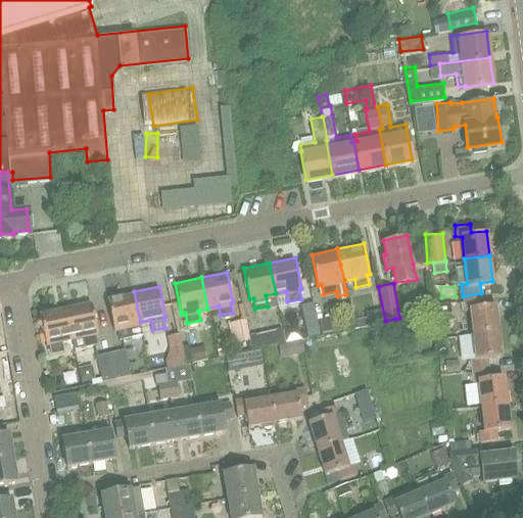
[(140,322),(134,291),(107,296),(113,328),(117,327),(119,337),(123,336),(125,347),(144,342),(140,322)]
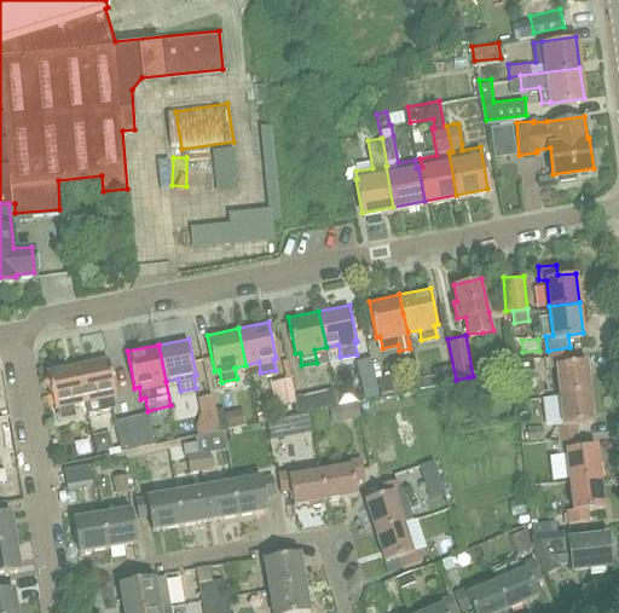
[(559,393),(589,388),(585,359),(571,360),(570,347),(548,351),(549,364),(555,365),(559,393)]
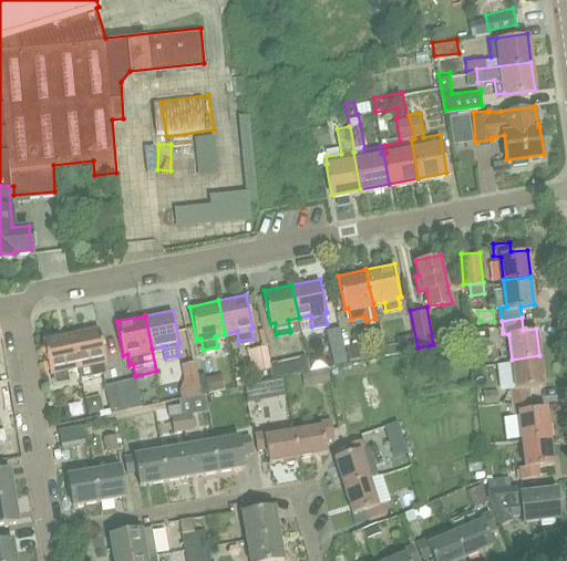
[(338,323),(326,326),(333,360),(346,357),(338,323)]
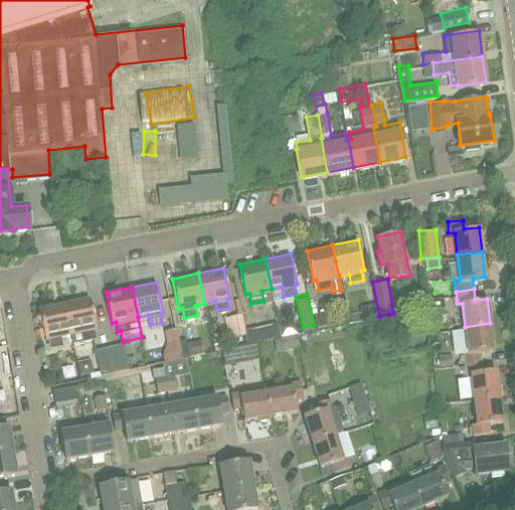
[(70,331),(72,341),(95,336),(94,326),(97,326),(90,295),(64,301),(70,331)]
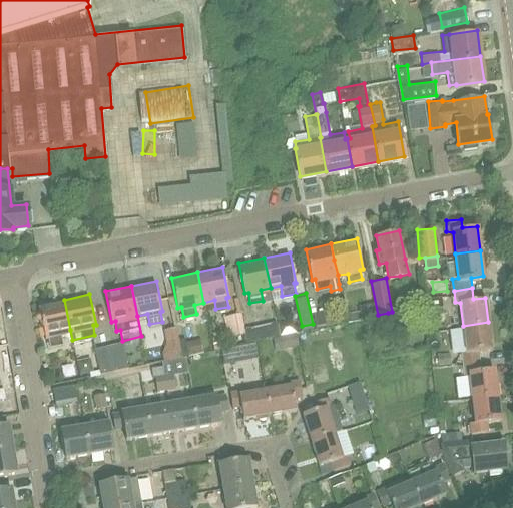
[(425,296),(426,306),(442,304),(441,294),(425,296)]
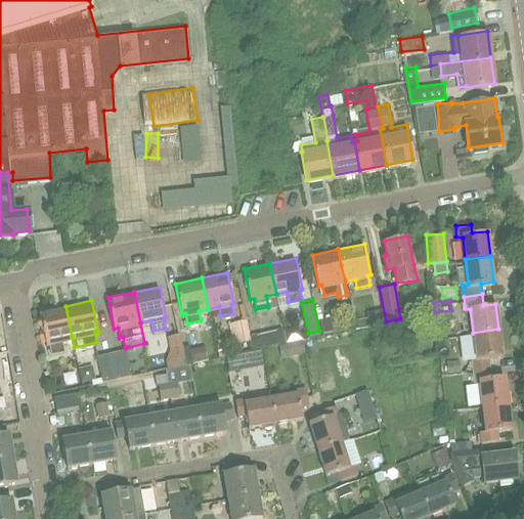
[(62,339),(72,337),(66,306),(39,311),(46,342),(49,342),(50,352),(63,350),(62,339)]
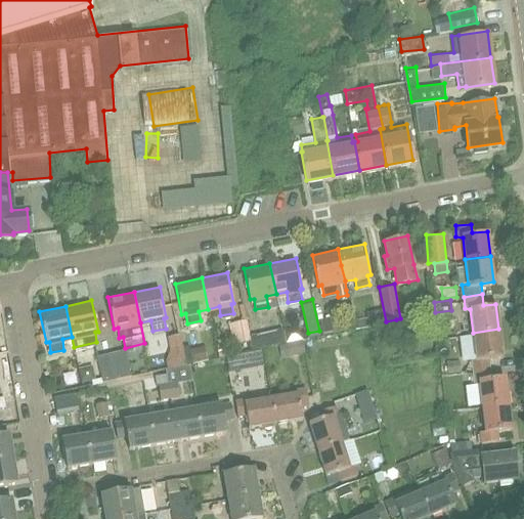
[(321,331),(342,326),(339,312),(322,315),(320,322),(321,331)]
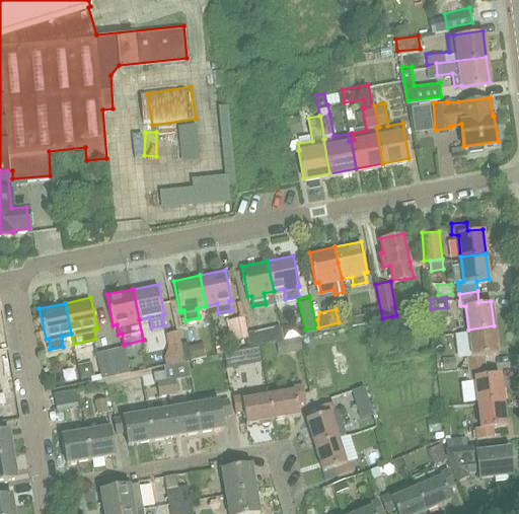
[(247,335),(245,324),(243,315),(242,313),(226,316),(230,338),(247,335)]
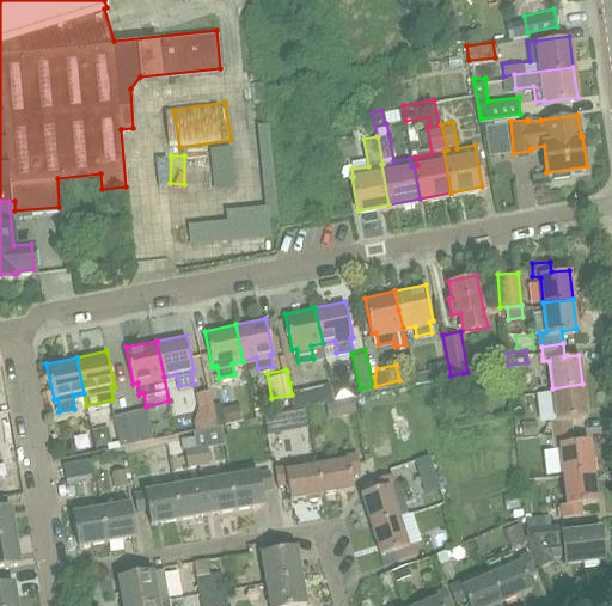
[(550,416),(551,430),(574,429),(573,426),(588,424),(587,414),(582,384),(552,389),(556,417),(550,416)]
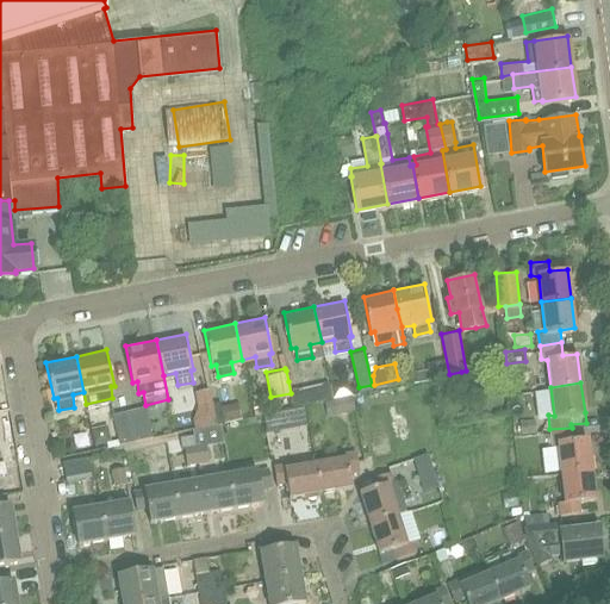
[(296,405),(316,400),(312,384),(292,387),(296,405)]
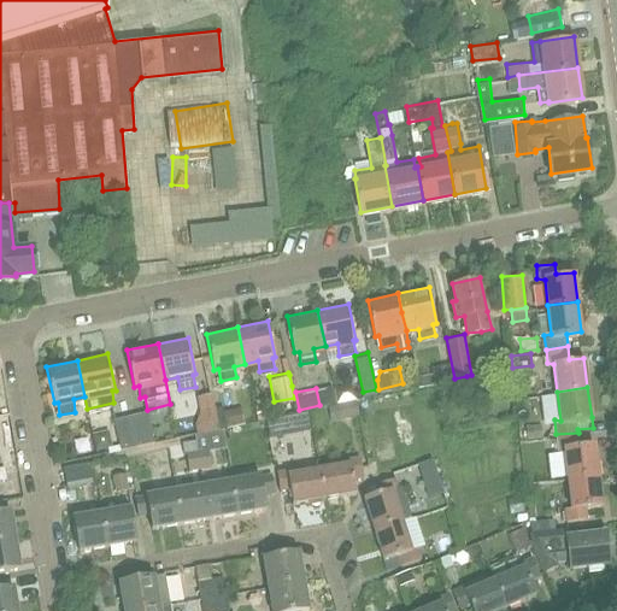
[(213,405),(210,389),(195,393),(199,407),(213,405)]
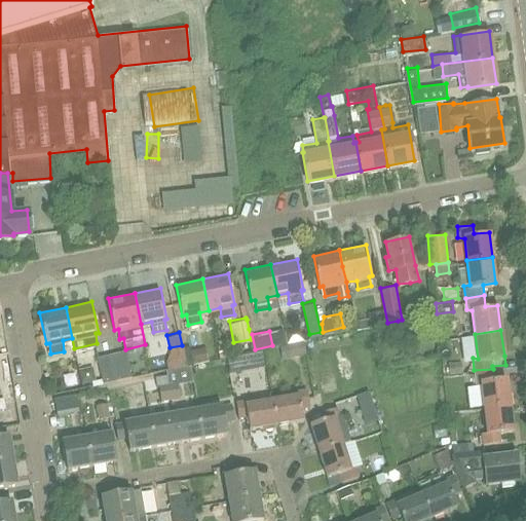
[(220,356),(231,352),(229,341),(218,344),(220,356)]
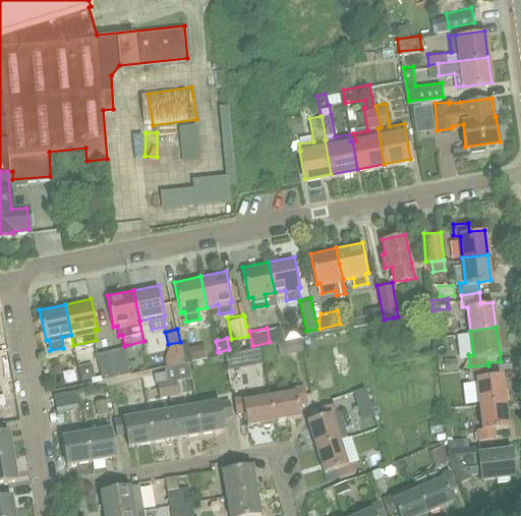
[(275,341),(278,355),(291,353),(288,339),(275,341)]
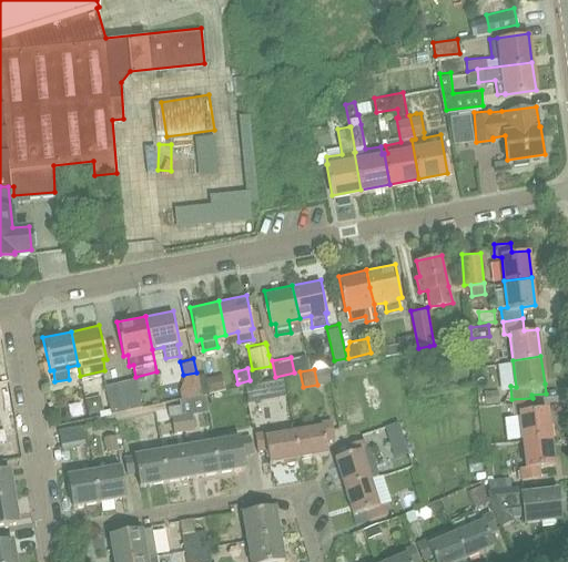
[(205,370),(196,373),(198,381),(200,390),(209,388),(209,389),(224,386),(221,370),(206,375),(205,370)]
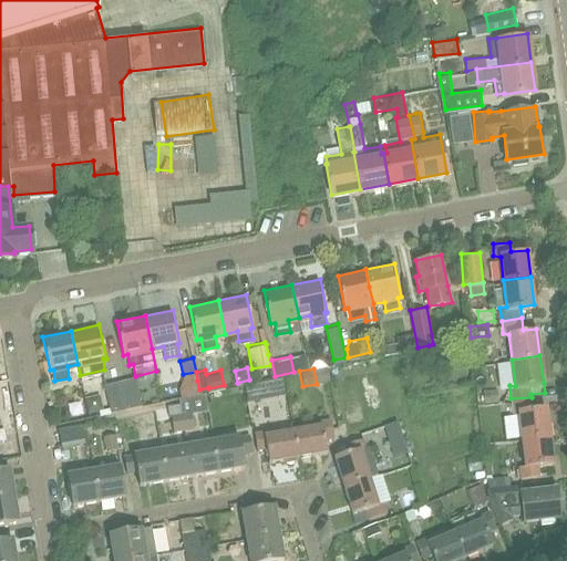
[(119,378),(125,407),(142,403),(134,375),(119,378)]
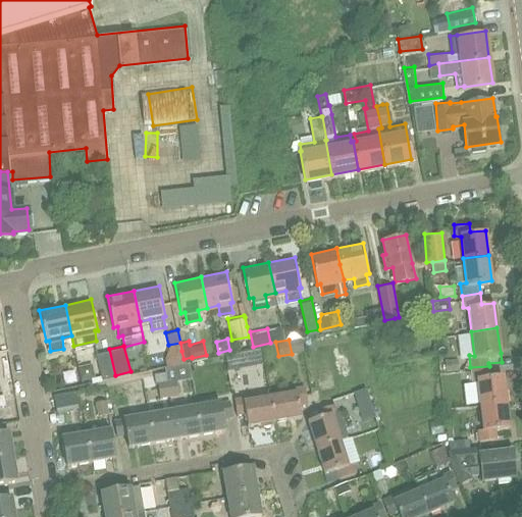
[(158,368),(152,348),(137,352),(143,373),(158,368)]
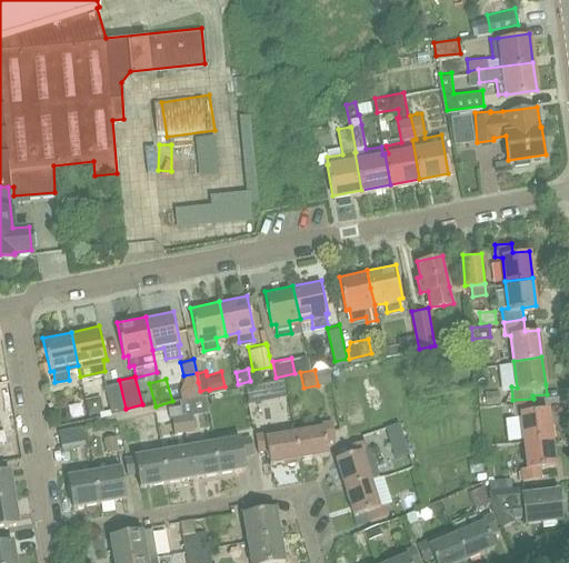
[(111,412),(126,409),(119,380),(105,383),(111,412)]
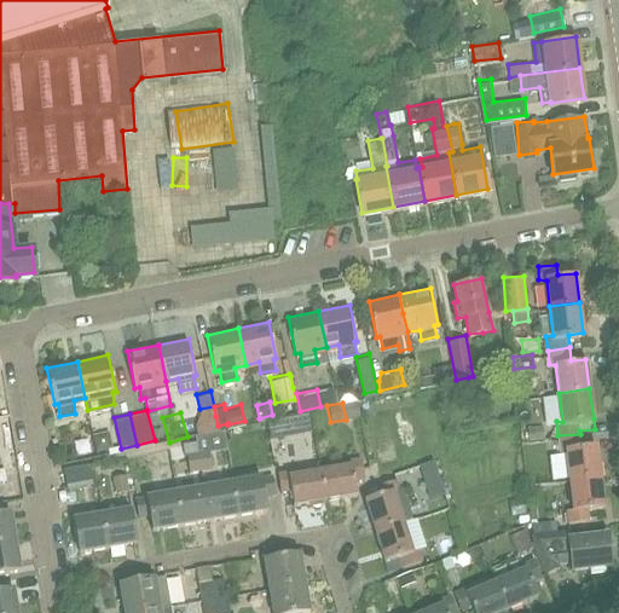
[(287,415),(268,417),(271,435),(289,432),(287,415)]
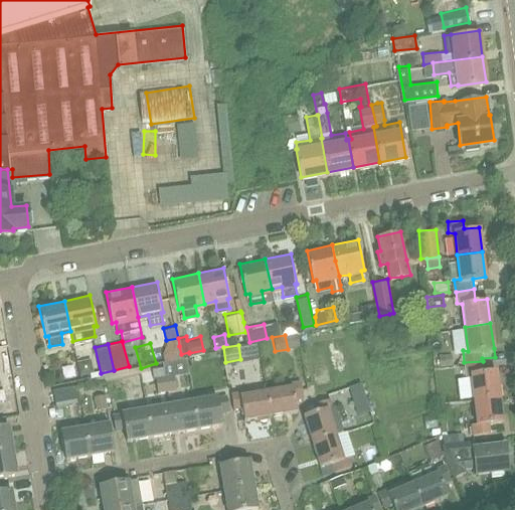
[(439,353),(440,363),(453,362),(452,351),(439,353)]
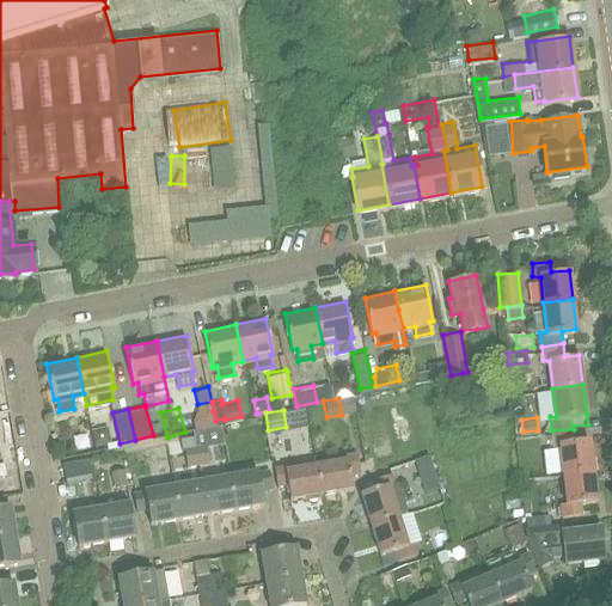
[(193,428),(194,433),(195,444),(199,461),(209,459),(207,441),(204,424),(193,428)]
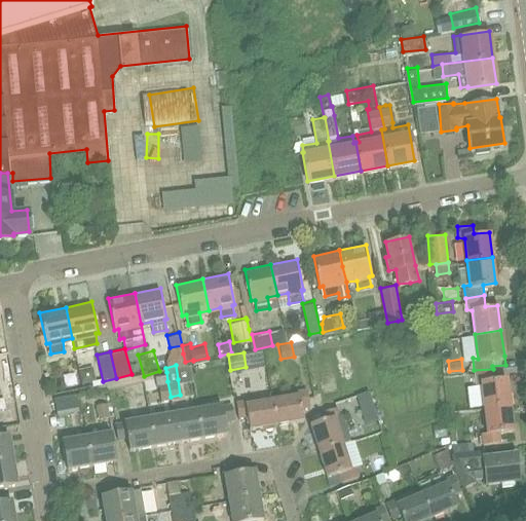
[(494,379),(493,369),(474,370),(476,382),(481,382),(484,406),(510,403),(506,377),(494,379)]
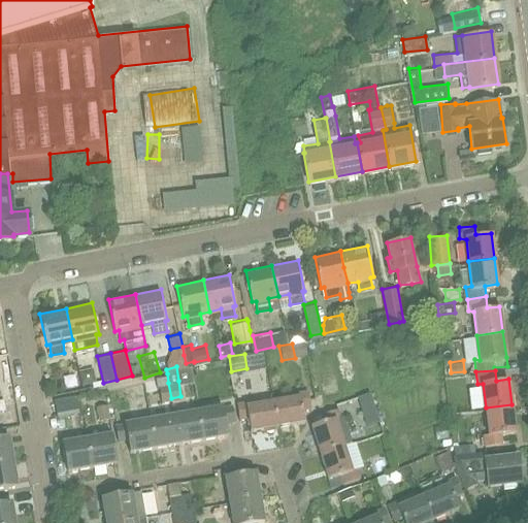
[(161,385),(159,385),(161,400),(171,398),(168,383),(161,385)]
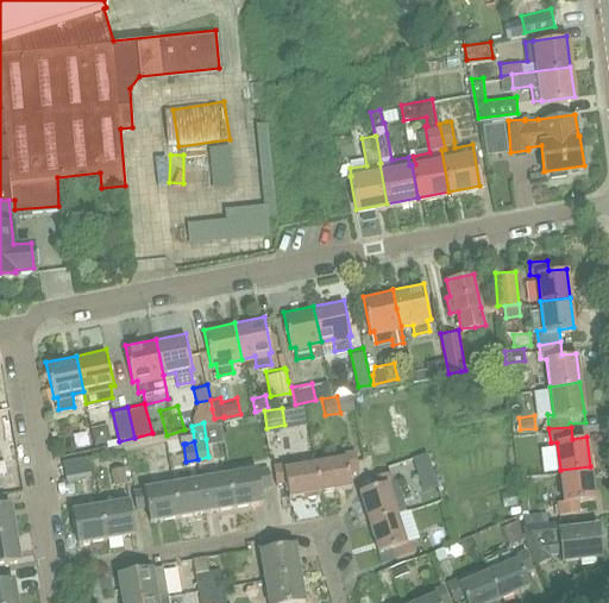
[(344,456),(315,460),(320,489),(351,484),(349,470),(358,468),(356,447),(344,448),(344,456)]
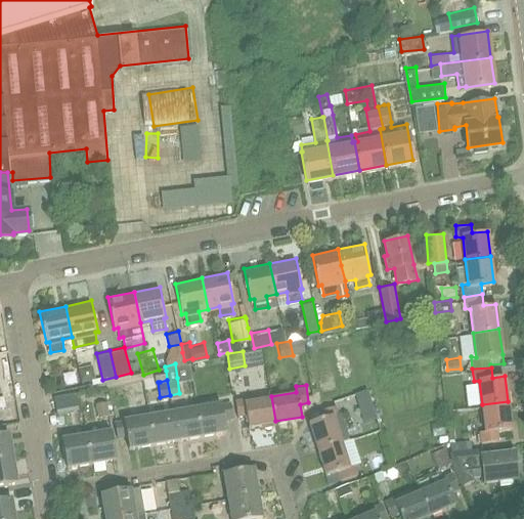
[(370,395),(368,389),(368,388),(347,395),(353,414),(369,407),(370,395)]
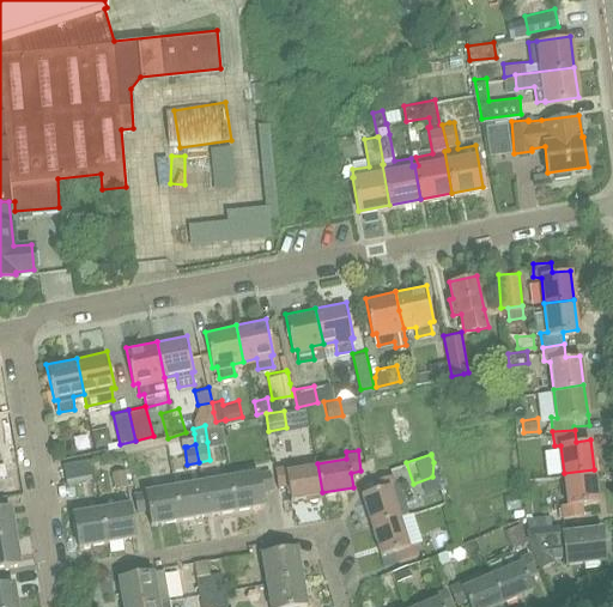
[(68,493),(80,491),(78,475),(95,473),(92,455),(64,460),(68,493)]
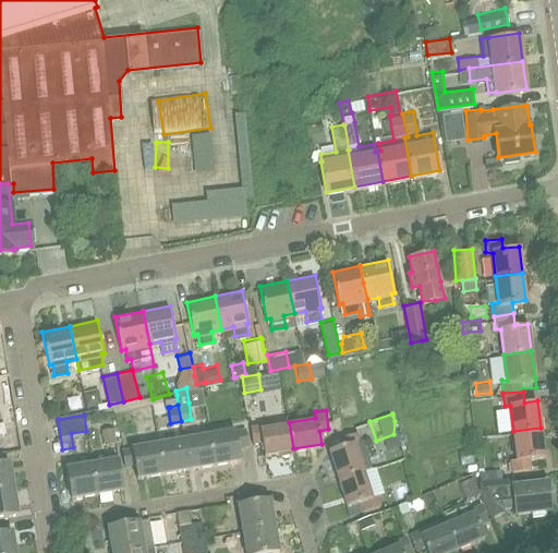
[(293,448),(289,422),(261,427),(259,421),(250,422),(252,442),(262,440),(264,454),(293,448)]
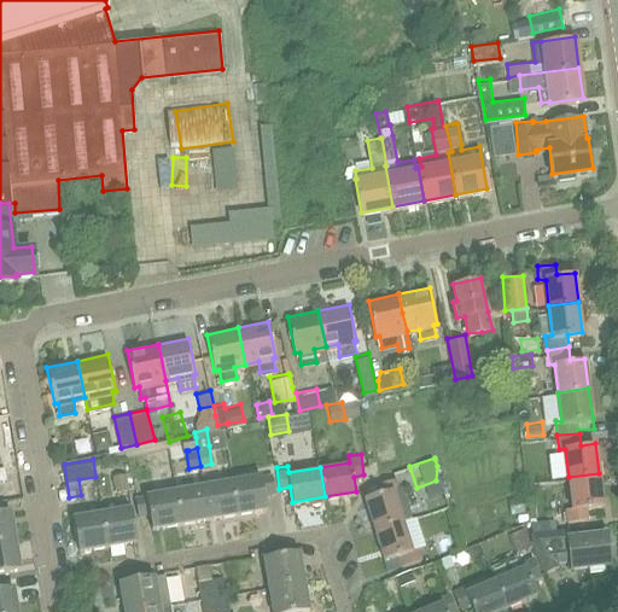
[(128,488),(126,471),(112,473),(116,489),(128,488)]
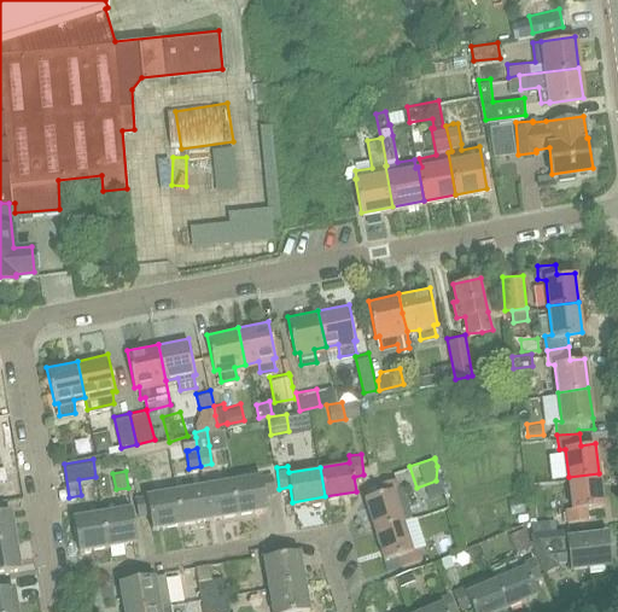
[(232,479),(238,512),(267,507),(264,491),(274,490),(270,472),(261,473),(261,474),(232,479)]
